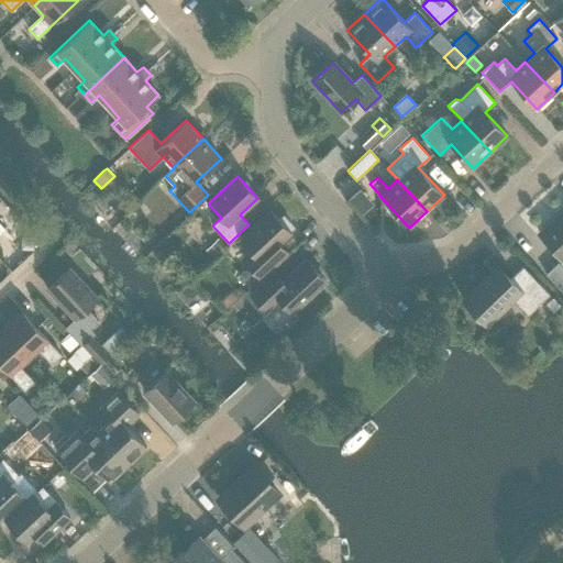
[(245,261),(262,278),(282,260),(273,250),(290,233),(289,231),(294,227),(283,216),(278,220),(269,211),(241,239),(254,253),(245,261)]
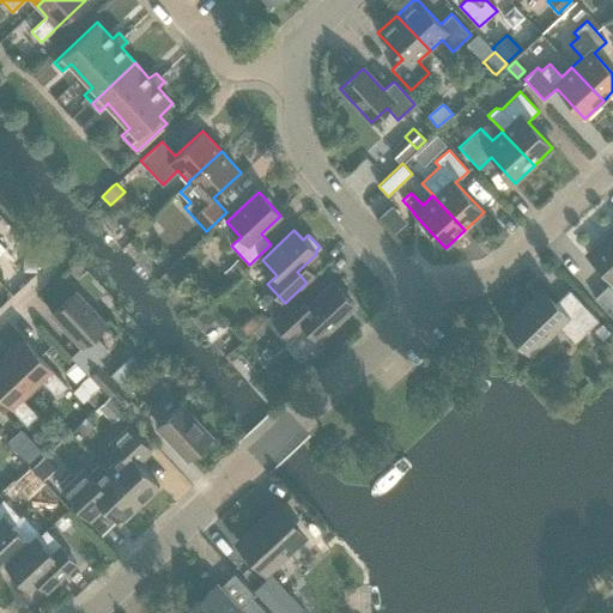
[(612,231),(588,255),(612,281),(612,231)]
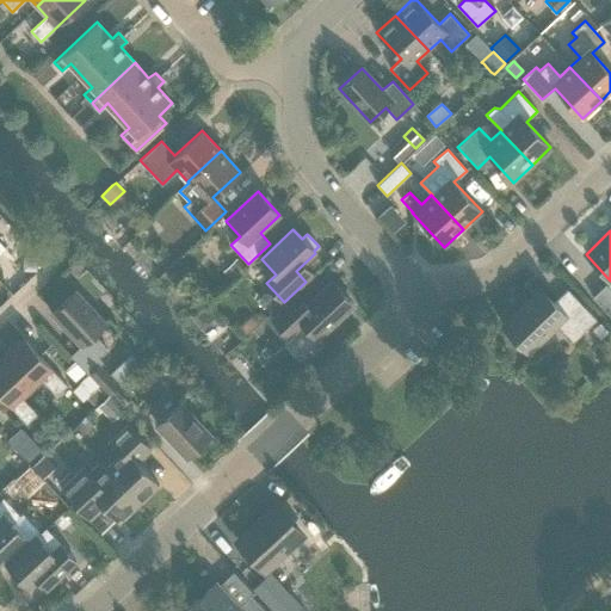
[(18,246),(6,259),(23,277),(36,264),(18,246)]
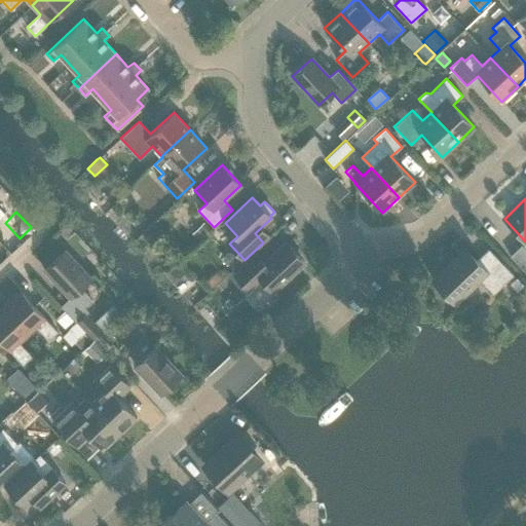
[(209,231),(201,224),(192,233),(199,240),(209,231)]
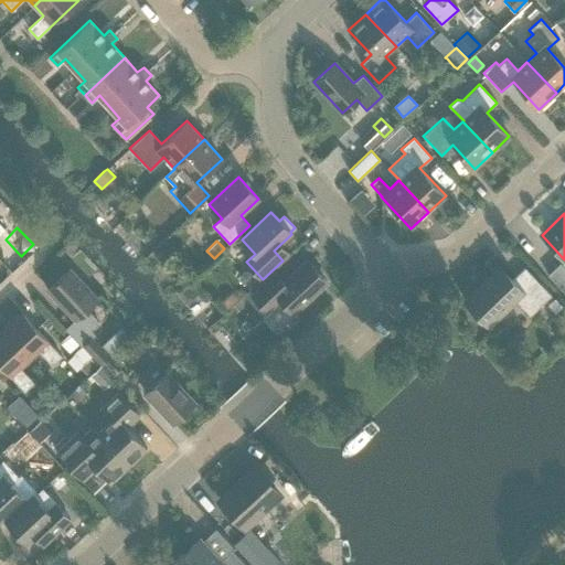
[(292,312),(326,281),(307,260),(284,283),(275,273),(252,295),(267,311),(280,299),(292,312)]
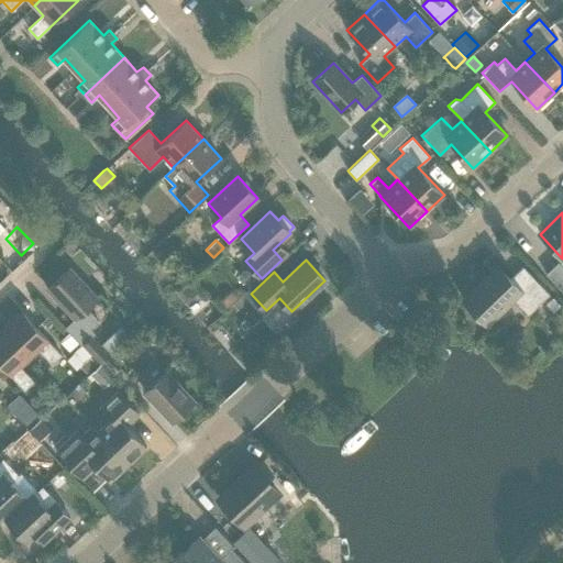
[(562,265),(559,262),(553,266),(544,274),(562,295),(562,265)]
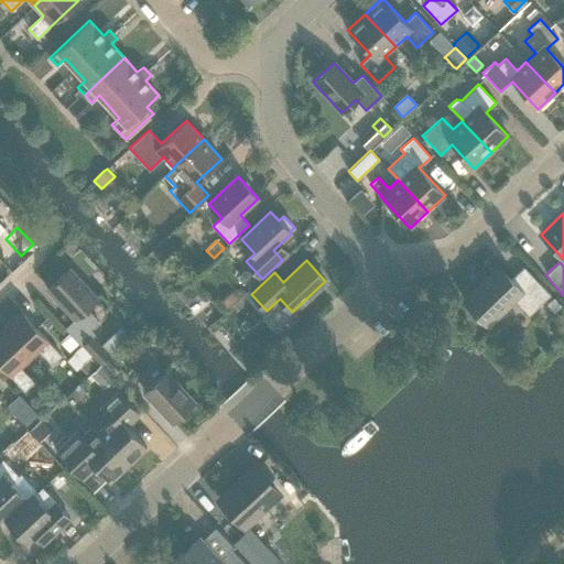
[(524,268),(511,281),(499,268),(464,301),(487,325),(513,299),(529,315),(550,295),(524,268)]
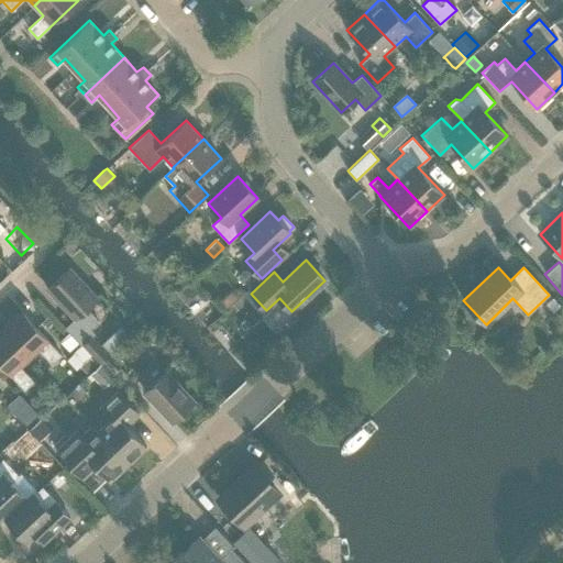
[(68,268),(47,288),(75,318),(65,328),(81,345),(83,344),(100,364),(101,362),(110,354),(122,343),(113,334),(101,345),(92,337),(96,333),(91,329),(97,323),(97,318),(87,307),(97,298),(68,268)]
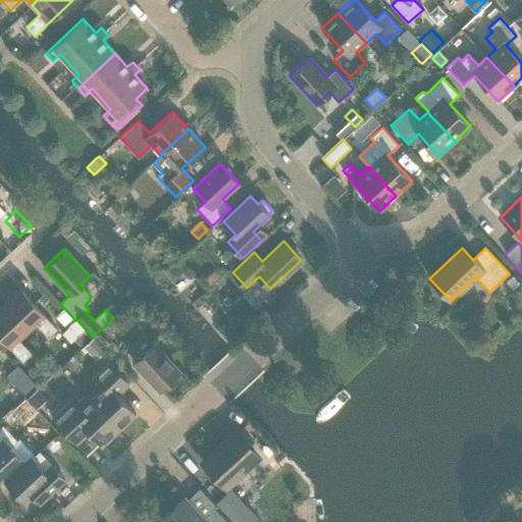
[(506,282),(509,284),(513,289),(519,282),(512,275),(506,282)]
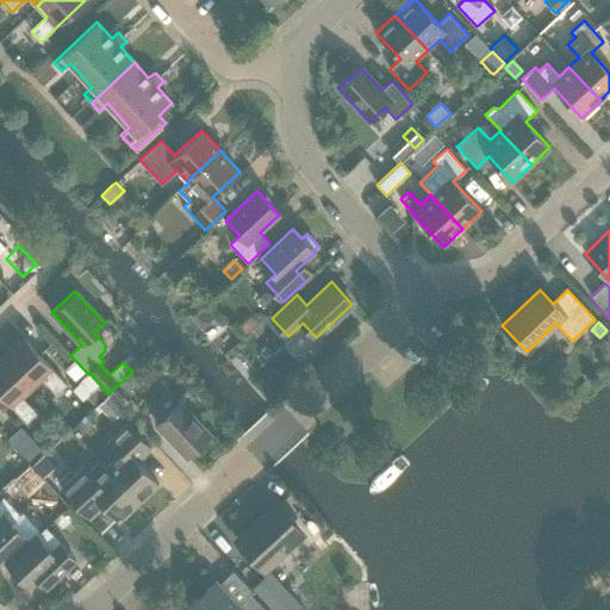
[(4,358),(32,388),(42,379),(56,394),(67,385),(53,369),(24,338),(4,358)]
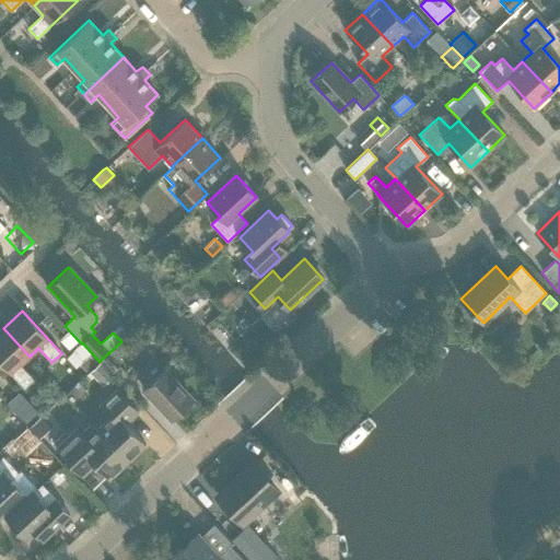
[(21,364),(30,357),(3,328),(0,330),(0,362),(11,374),(24,388),(34,378),(21,364)]
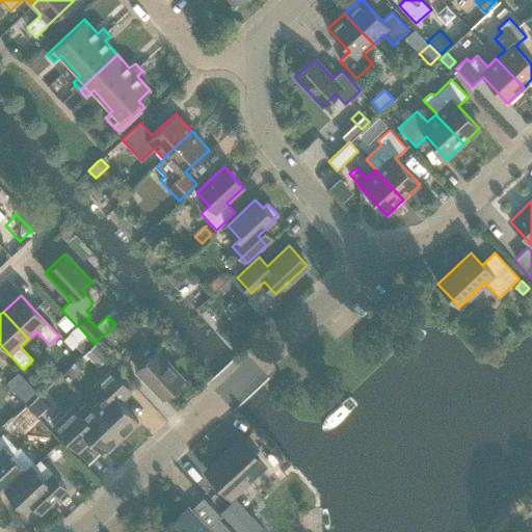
[(65,314),(57,322),(65,331),(74,323),(65,314)]
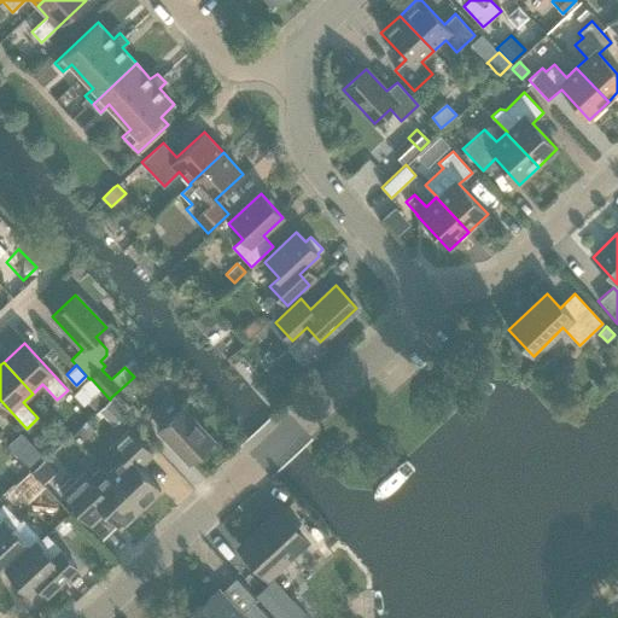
[(89,379),(74,394),(85,406),(88,402),(98,412),(98,410),(109,400),(89,379)]
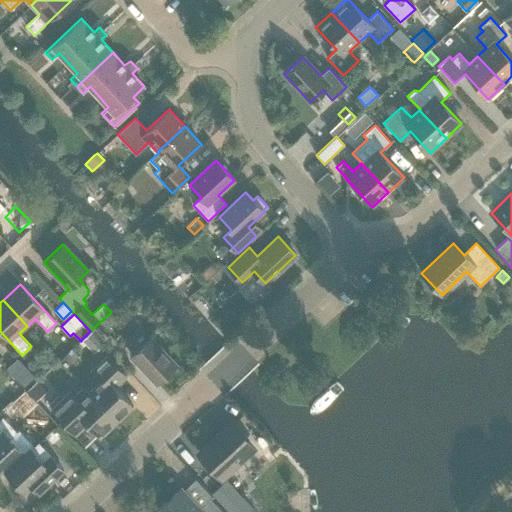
[(90,331),(81,340),(93,353),(104,342),(92,329),(91,331),(90,331)]
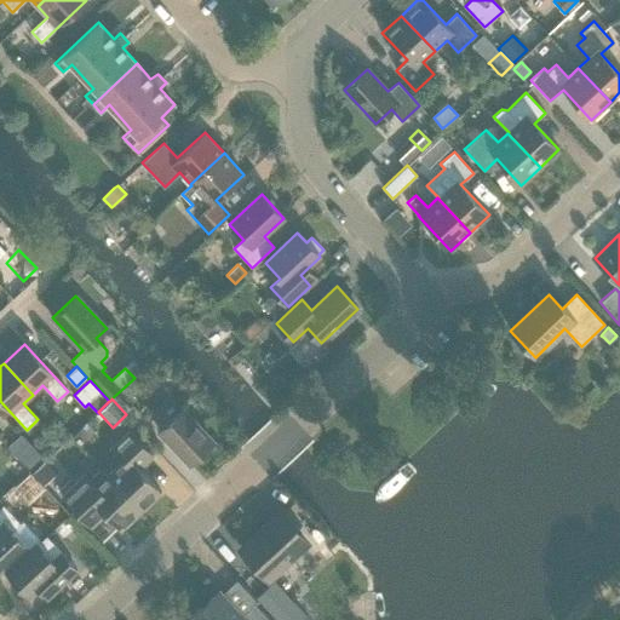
[(182,409),(164,426),(151,413),(147,418),(159,431),(189,464),(213,442),(182,409)]
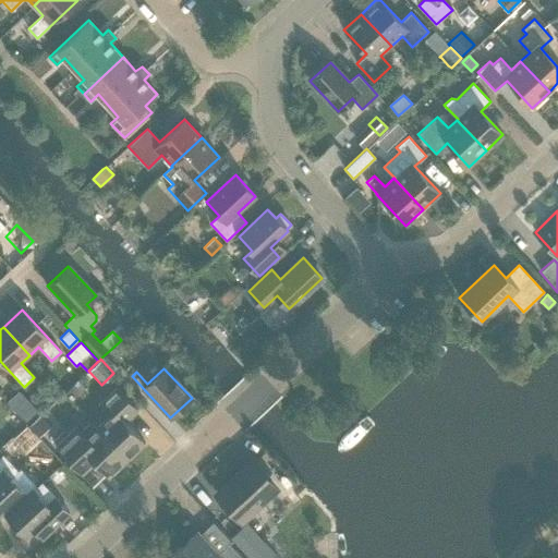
[(113,411),(96,428),(126,460),(145,443),(125,421),(137,409),(117,387),(102,400),(113,411)]
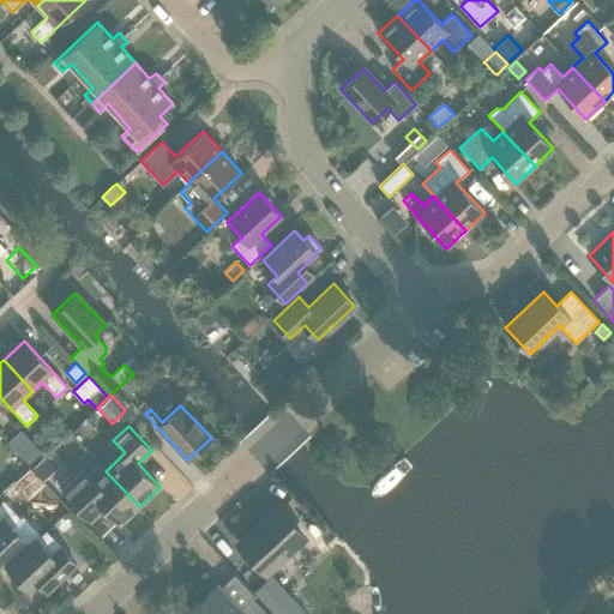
[(31,464),(42,453),(20,431),(10,441),(31,464)]
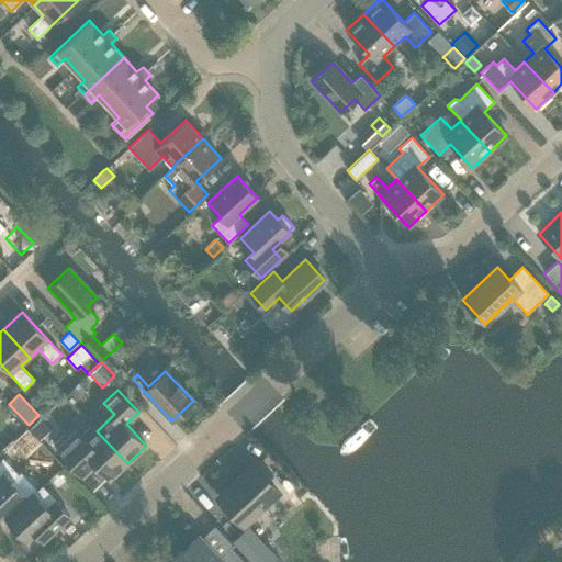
[(40,440),(42,437),(52,429),(42,418),(30,429),(40,440)]
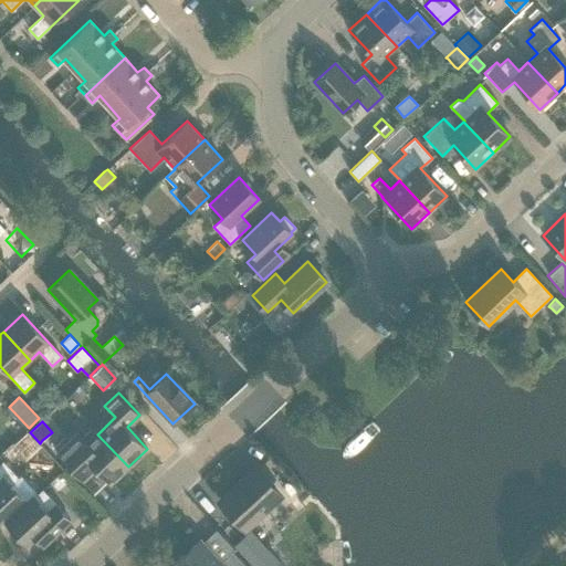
[(77,432),(55,452),(83,481),(95,469),(109,484),(128,467),(97,435),(92,428),(82,437),(77,432)]
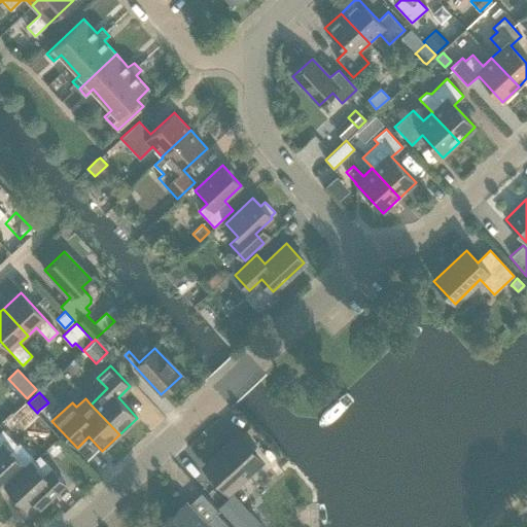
[(0,485),(12,473),(22,464),(10,452),(18,445),(3,429),(0,431),(0,485)]
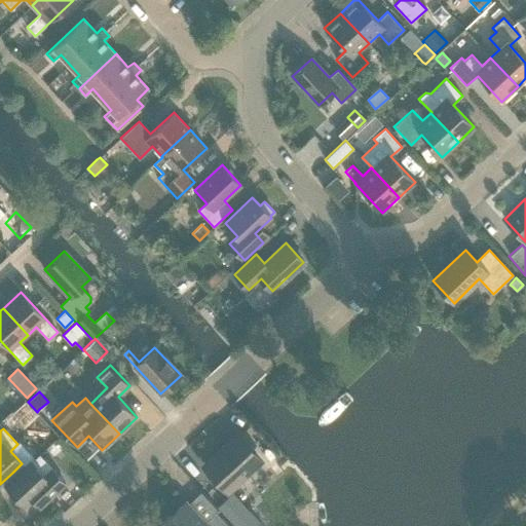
[(229,490),(260,461),(235,436),(204,465),(229,490)]
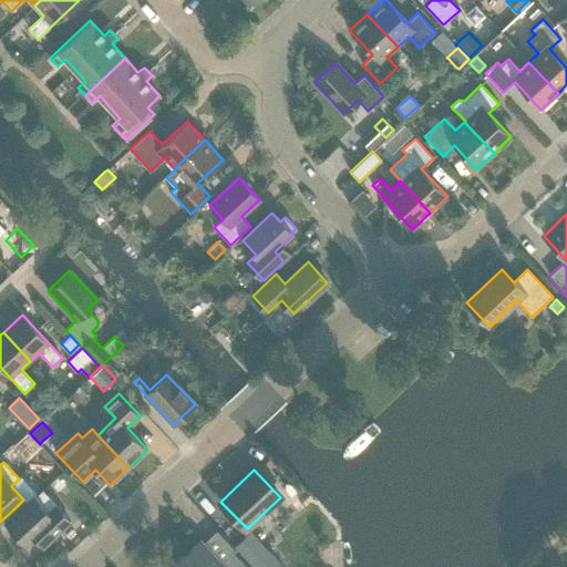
[(6,524),(26,545),(31,539),(41,548),(70,521),(54,504),(47,512),(34,498),(6,524)]
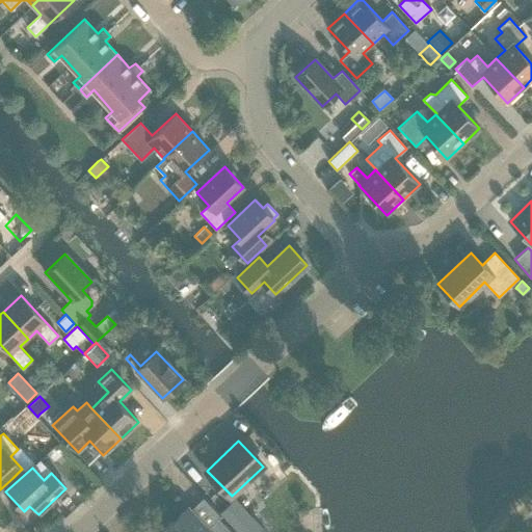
[(256,531),(262,527),(235,499),(222,510),(219,513),(231,525),(237,531),(256,531)]
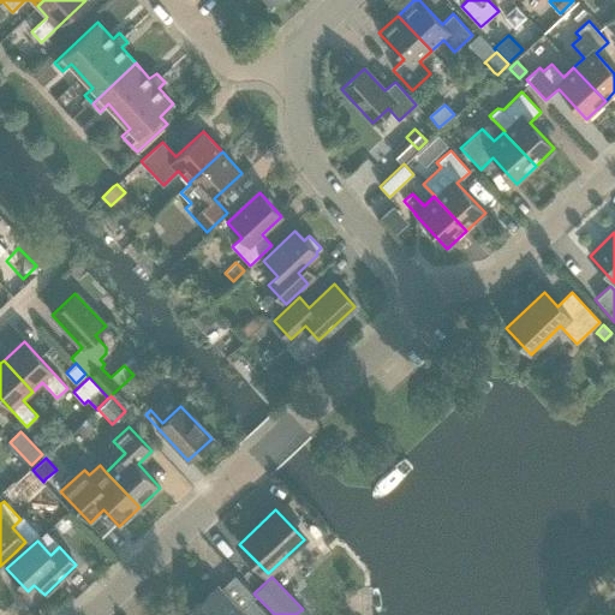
[(216,586),(185,614),(267,614),(252,598),(239,610),(216,586)]
